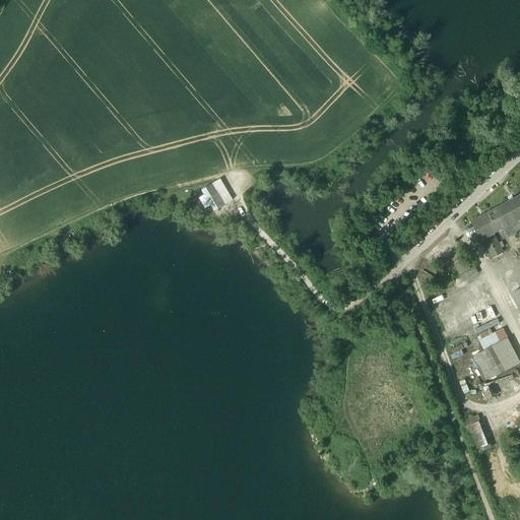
[(229,203),(221,191),(215,194),(222,206),(229,203)]
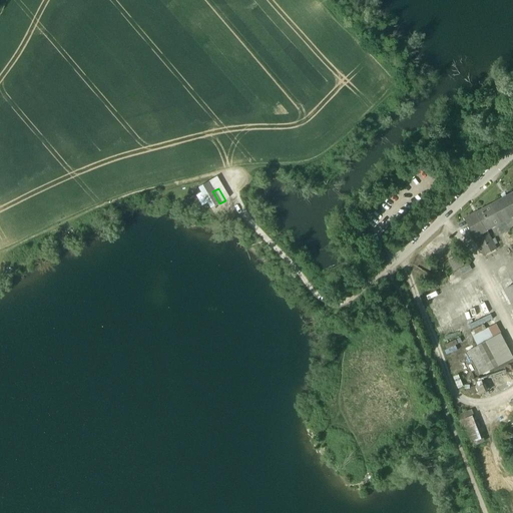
[(219,203),(212,191),(207,194),(214,206),(219,203)]
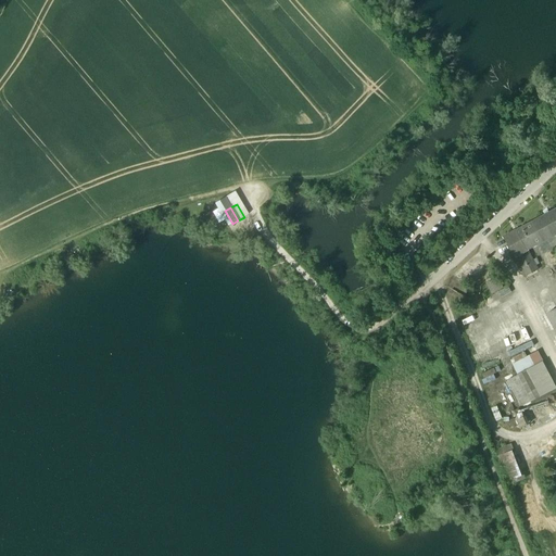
[(555,211),(517,232),(527,252),(555,236),(555,211)]
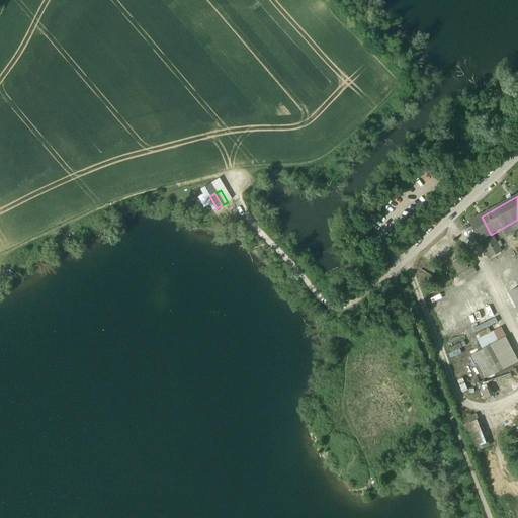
[(491,235),(482,217),(471,222),(481,240),(491,235)]
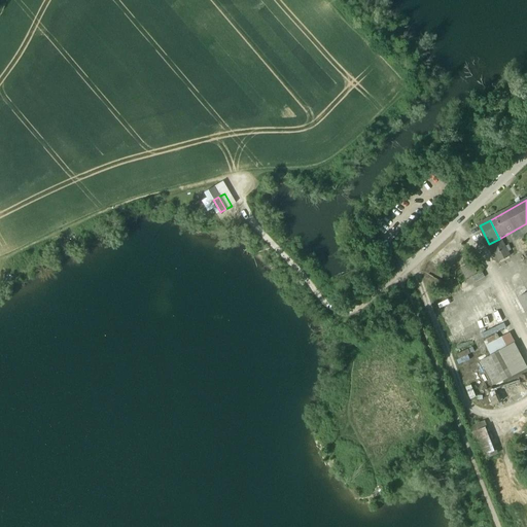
[(499,239),(489,244),(499,262),(510,256),(499,239)]
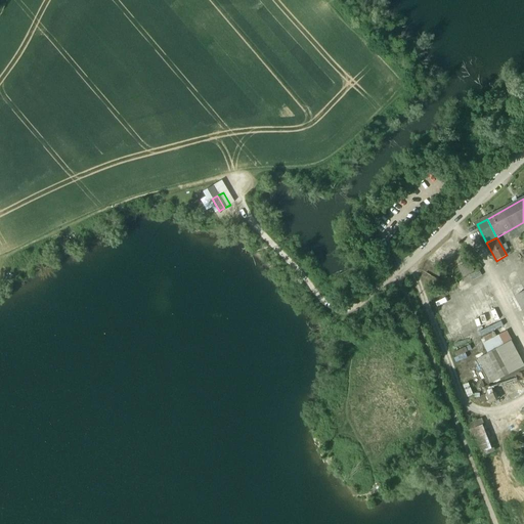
[(469,261),(457,267),(464,277),(475,271),(469,261)]
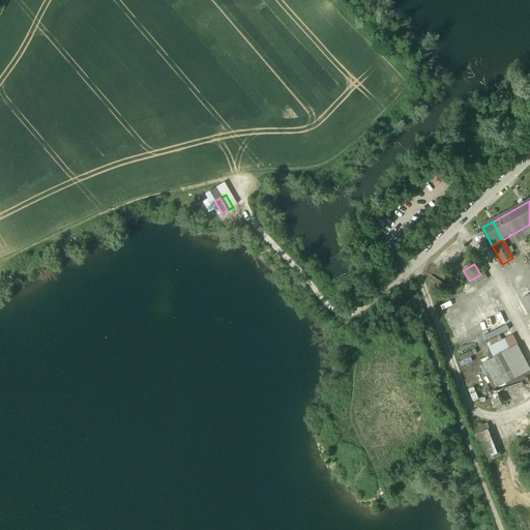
[(484,274),(475,280),(477,285),(488,278),(484,274)]
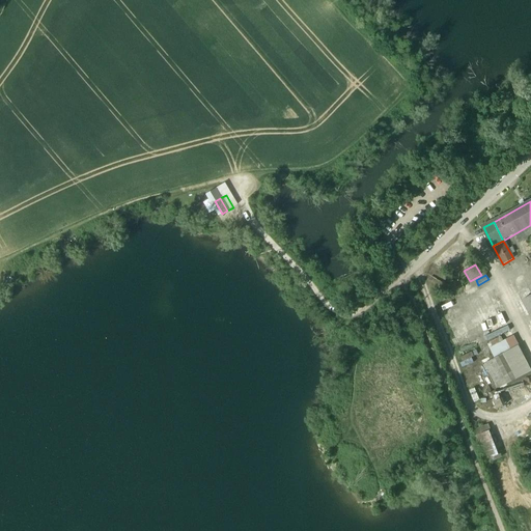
[(530,296),(522,301),(530,317),(530,296)]
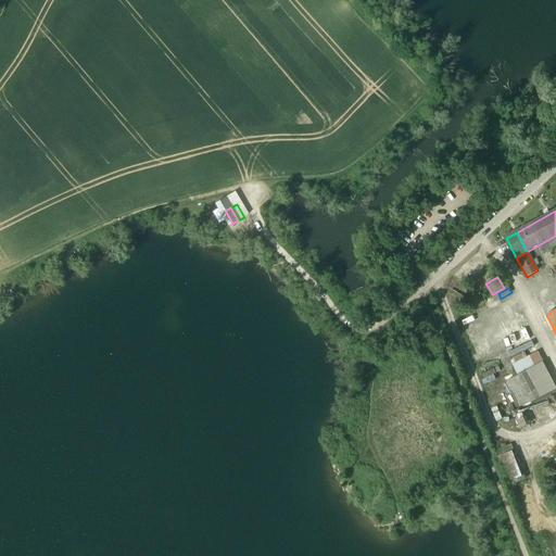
[(536,352),(513,365),(518,376),(542,363),(536,352)]
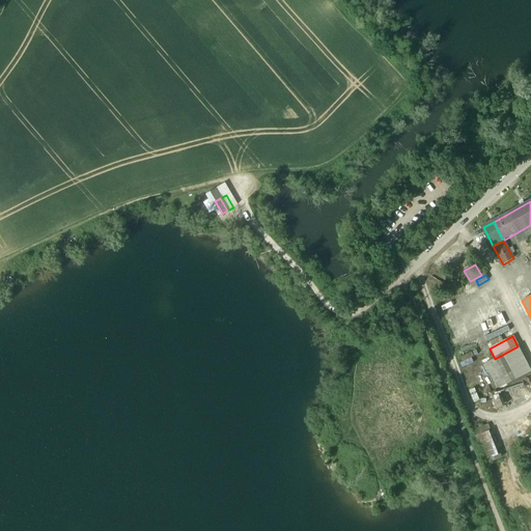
[(495,359),(483,364),(497,390),(507,385),(509,388),(530,376),(530,371),(518,346),(495,359)]
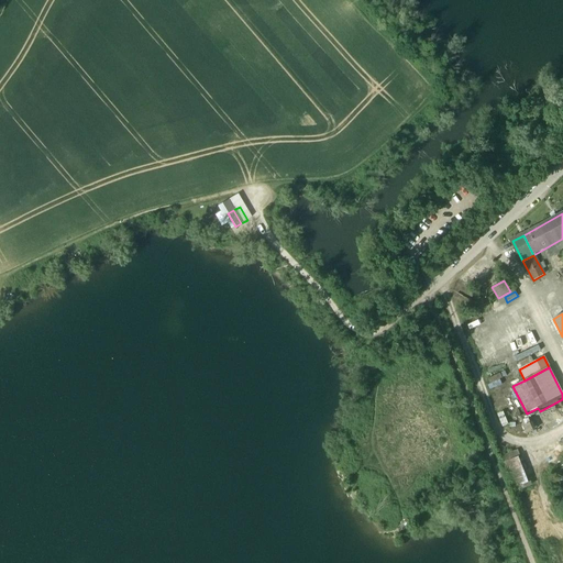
[(525,424),(529,434),(539,430),(534,420),(525,424)]
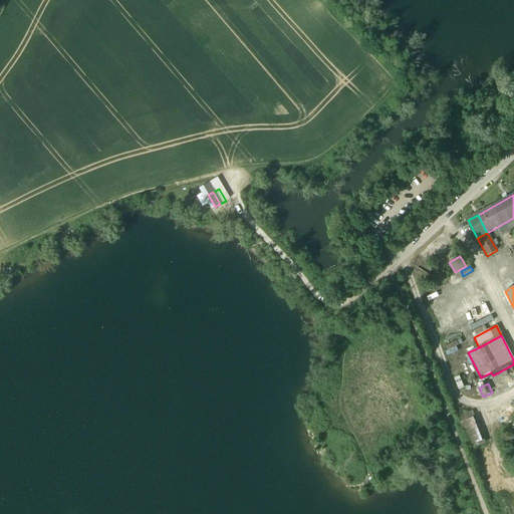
[(472,412),(459,417),(471,449),(484,444),(472,412)]
